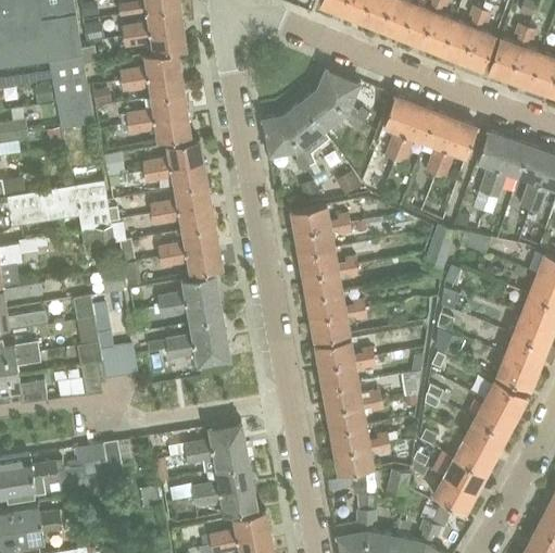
[(0,66),(47,60),(60,130),(93,124),(72,0),(0,0),(0,66)]
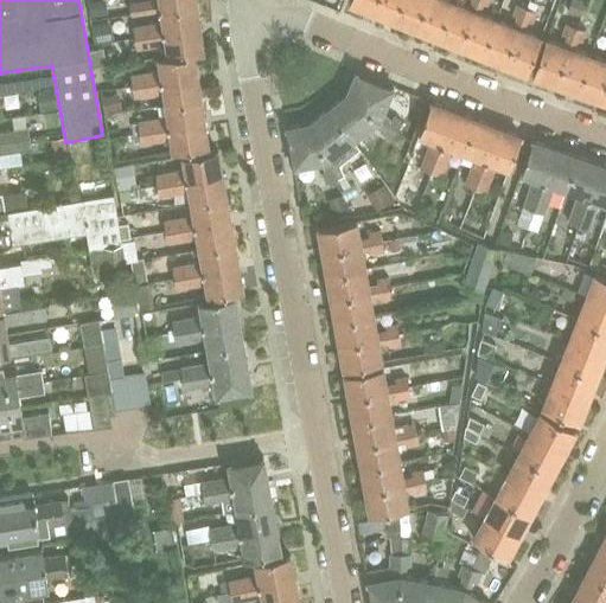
[(158,0),(159,1),(129,6),(131,17),(160,13),(195,8),(193,0),(158,0)]
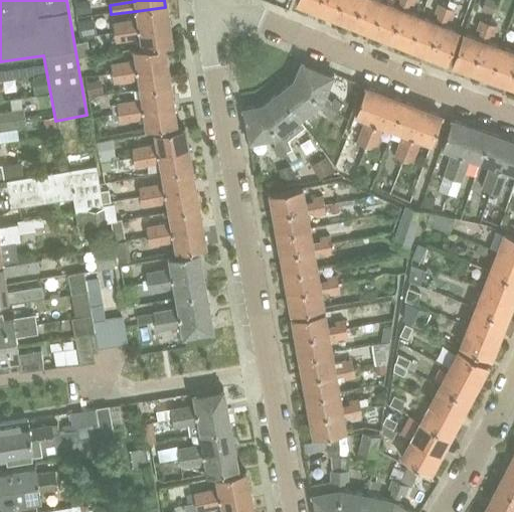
[(295,0),(295,3),(315,11),(318,0),(295,0)]
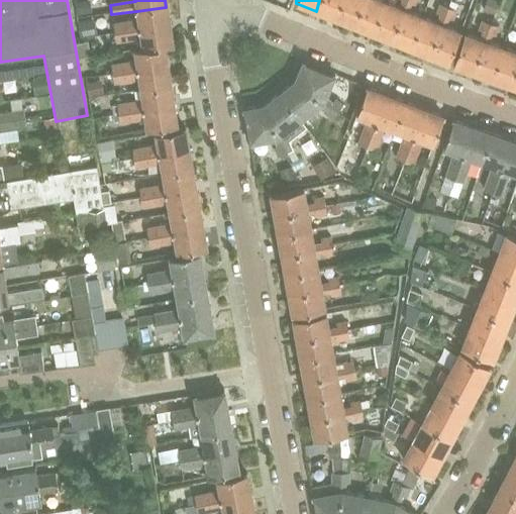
[(319,0),(316,11),(335,18),(341,0),(319,0)]
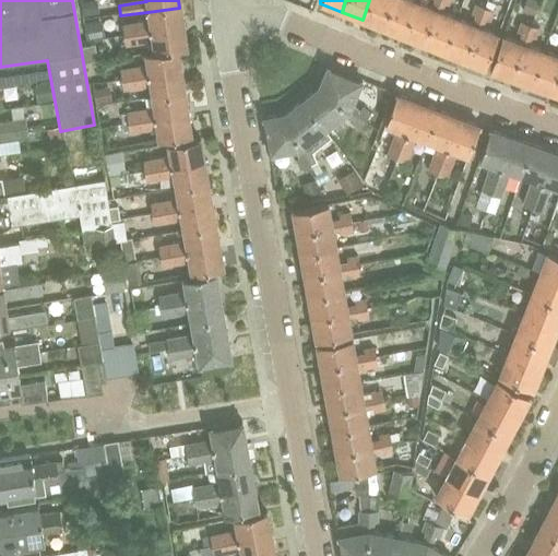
[(369,0),(363,20),(382,28),(393,0),(369,0)]
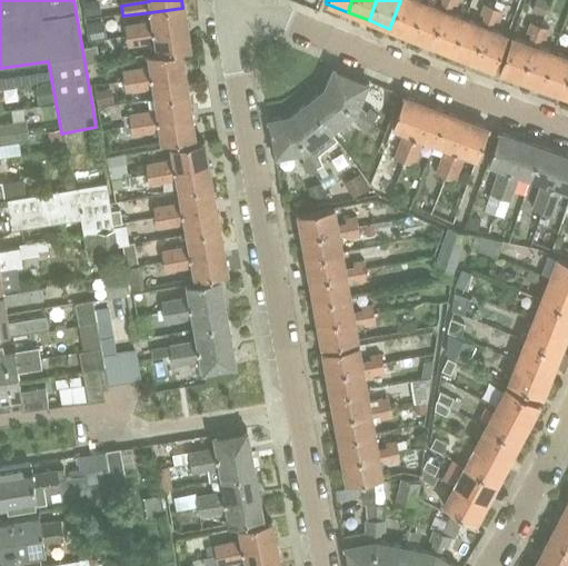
[(400,0),(389,29),(410,37),(424,2),(416,0),(400,0)]
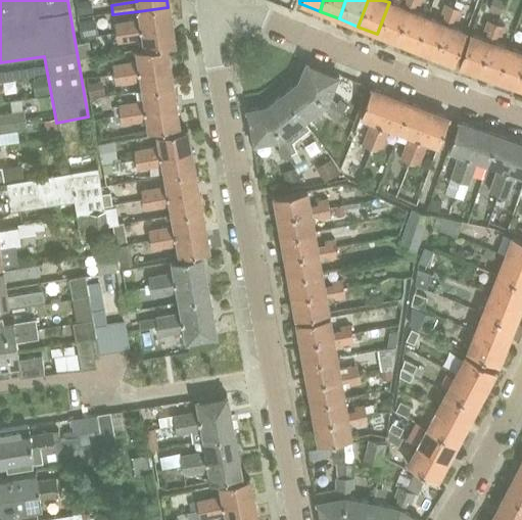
[(377,34),(395,41),(412,0),(404,0),(407,1),(404,8),(389,2),(377,34)]
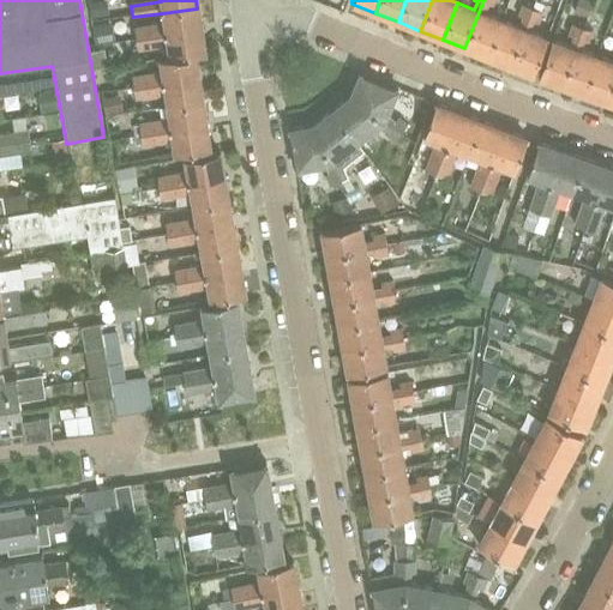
[(494,0),(484,0),(464,48),(487,58),(502,22),(485,14),(488,5),(492,7),(494,0)]
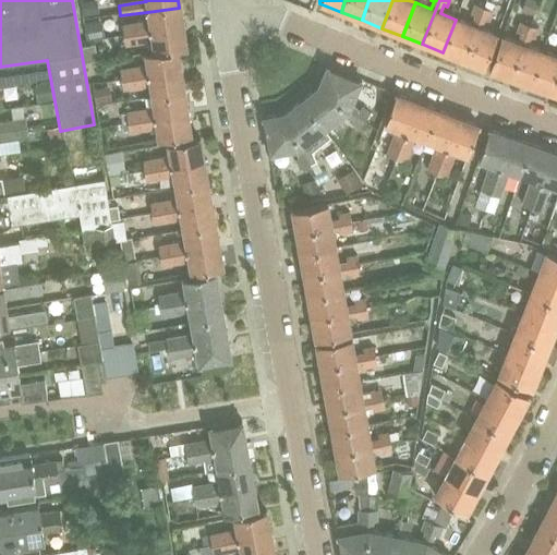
[(484,69),(496,36),(482,31),(485,22),(488,23),(492,12),(489,12),(493,5),(485,3),(483,9),(463,60),(484,69)]
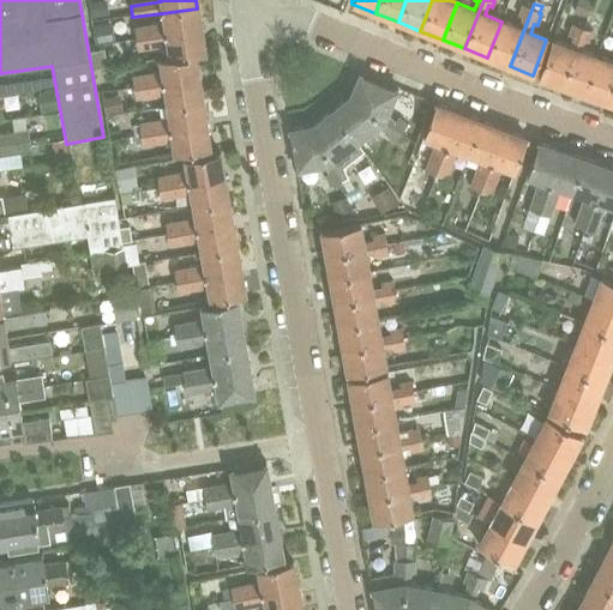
[(487,58),(510,66),(532,10),(522,6),(517,18),(522,19),(518,28),(502,22),(487,58)]
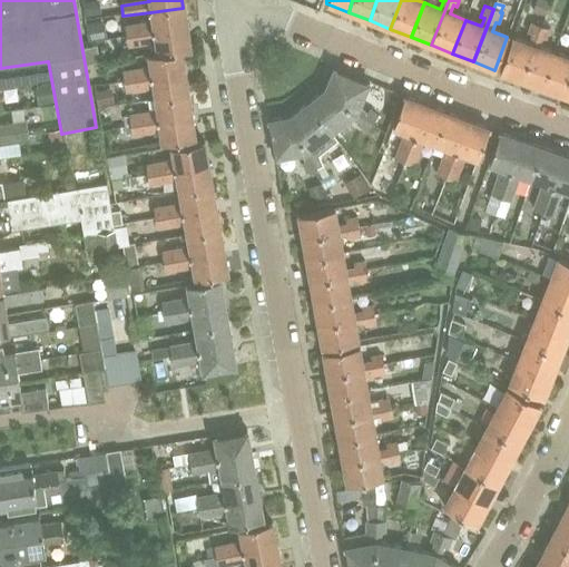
[(186,29),(183,8),(150,12),(151,23),(125,28),(126,38),(186,29)]
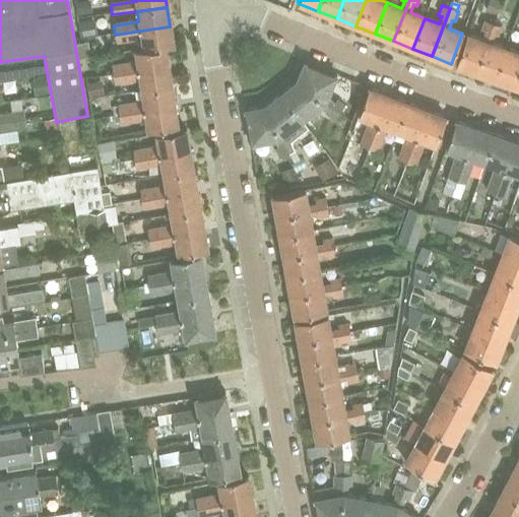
[(94,21),(77,23),(79,40),(96,37),(94,21)]
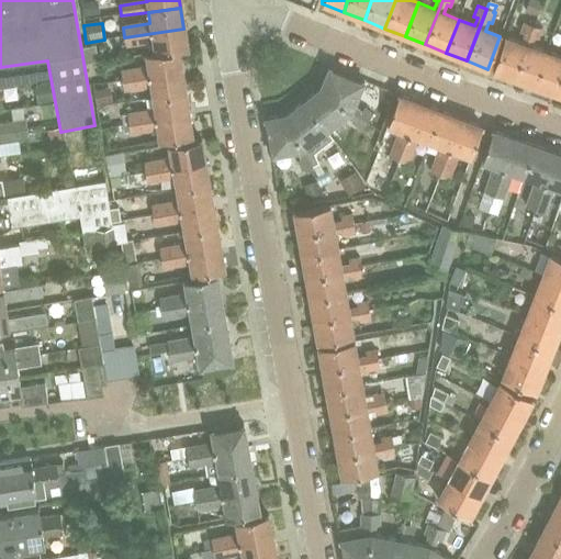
[(533,26),(524,23),(519,34),(524,35),(520,44),(504,37),(492,73),(514,80),(533,26)]
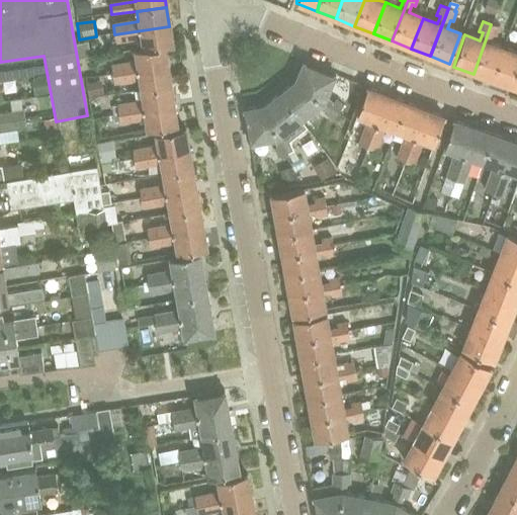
[(499,27),(491,24),(474,74),(493,80),(504,49),(489,44),(492,35),(496,36),(499,27)]
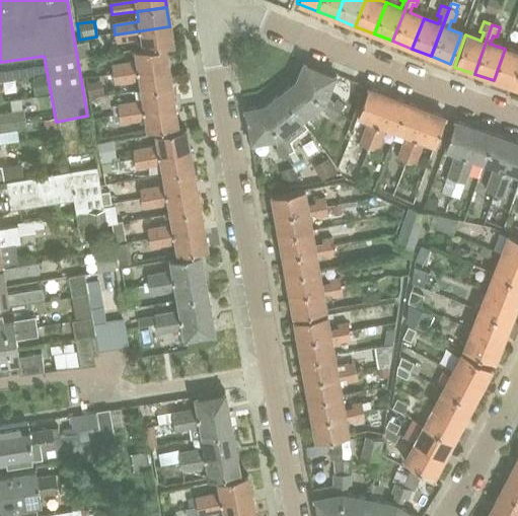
[(172,47),(169,26),(115,34),(116,45),(141,41),(143,50),(164,47),(164,48),(172,47)]
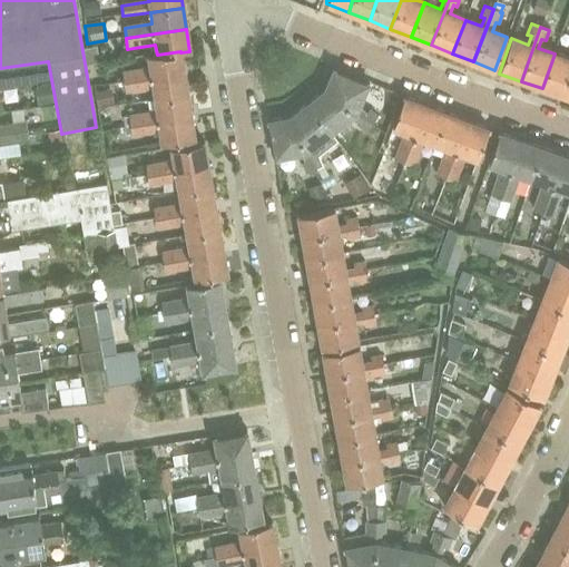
[(87,68),(92,67),(100,66),(97,47),(84,49),(87,68)]
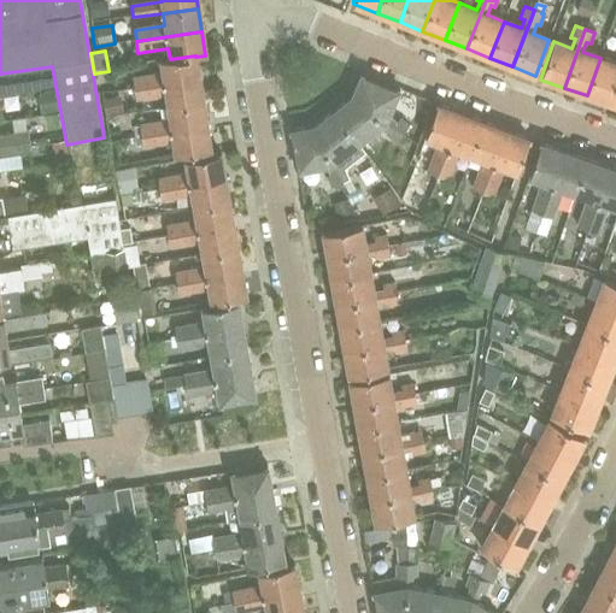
[(195,56),(170,59),(160,60),(163,75),(133,78),(134,90),(199,81),(195,57),(195,56)]
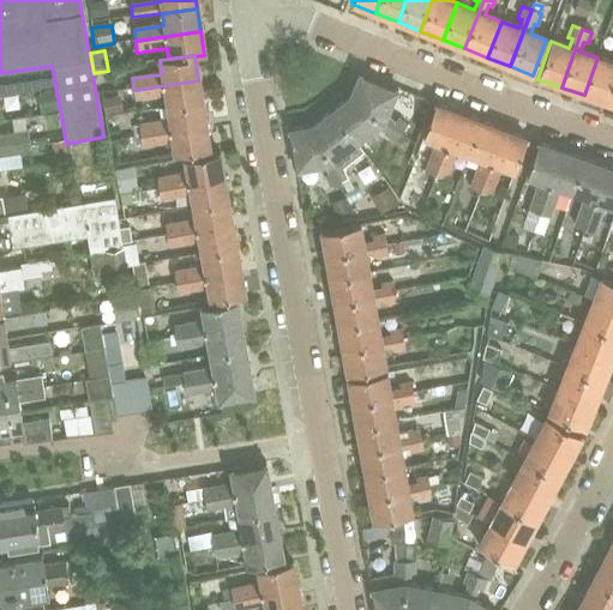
[(612,64),(598,58),(584,95),(607,103),(612,84),(612,64)]
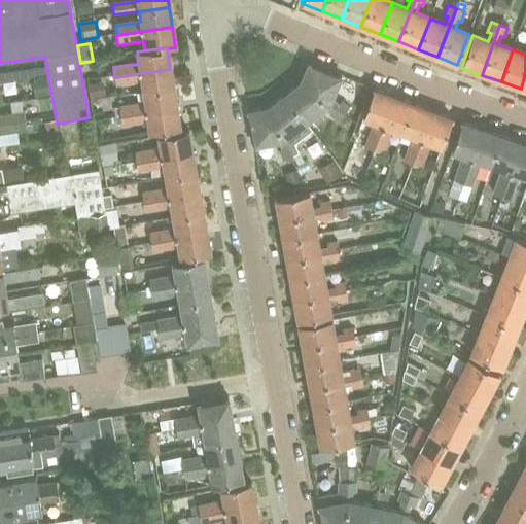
[(340,76),(309,64),(301,83),(345,114),(350,107),(342,101),(340,103),(331,98),(336,89),(340,76)]
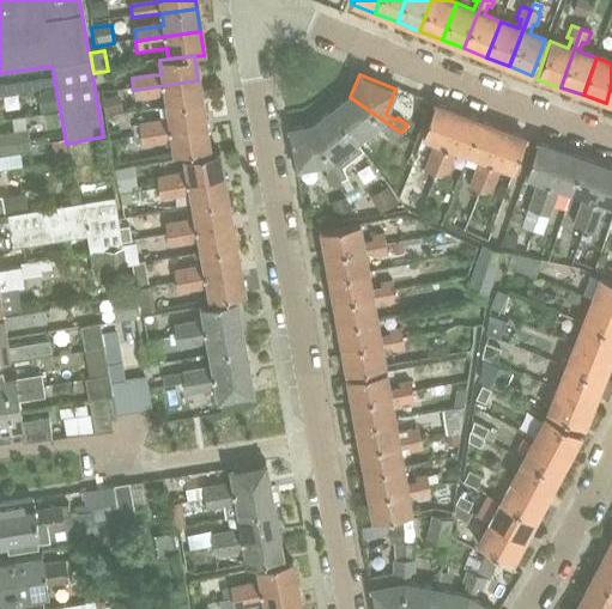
[(201,103),(198,80),(133,90),(134,101),(164,96),(167,109),(201,103)]
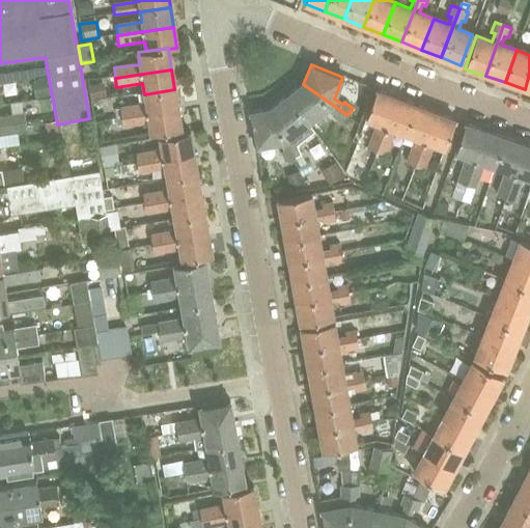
[(47,80),(31,83),(34,101),(51,98),(47,80)]
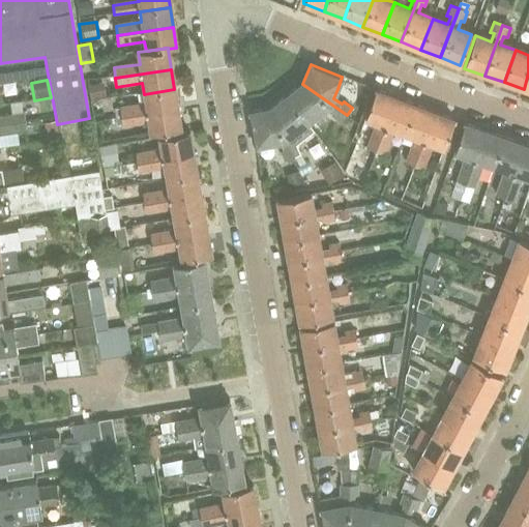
[(347,115),(302,84),(301,84),(287,95),(310,123),(327,110),(334,114),(332,116),(341,122),(347,115)]
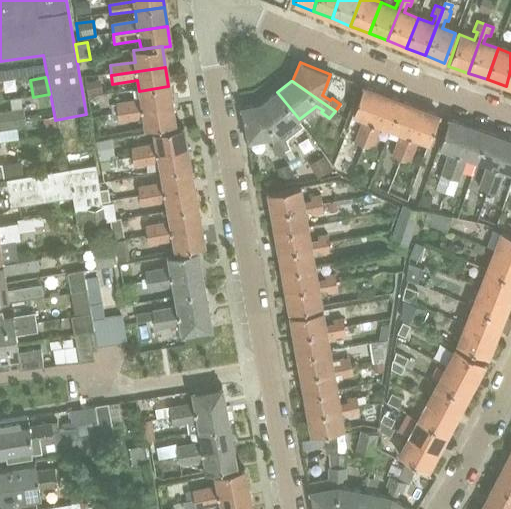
[(99,82),(84,84),(87,97),(101,95),(99,82)]
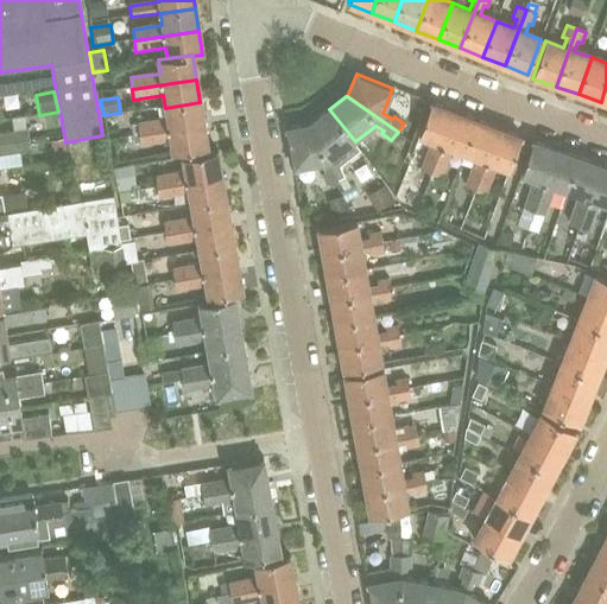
[(137,125),(139,135),(203,126),(200,102),(165,108),(166,120),(137,125)]
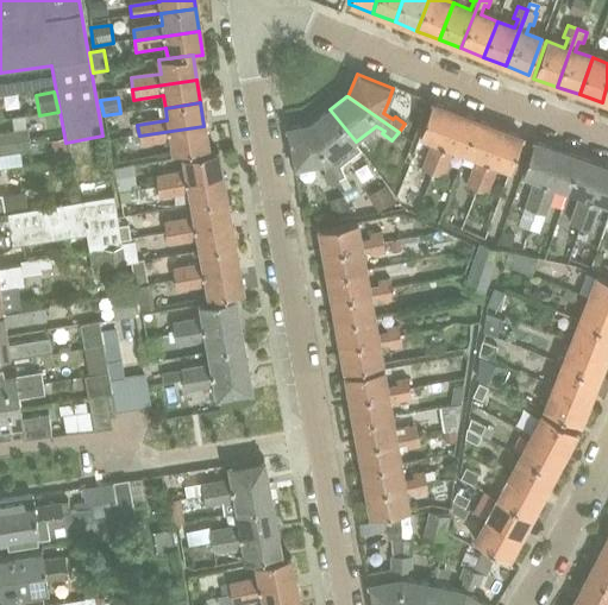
[(433,175),(453,113),(431,105),(419,138),(433,144),(424,171),(433,175)]
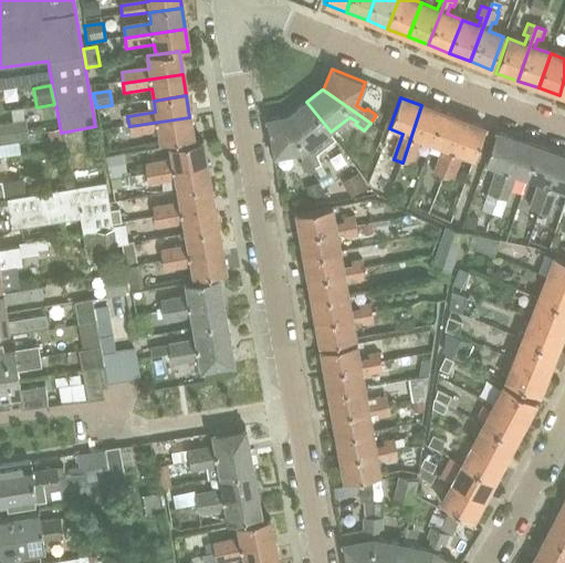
[(306,102),(288,116),(312,168),(321,165),(316,156),(334,142),(328,134),(331,132),(306,102)]
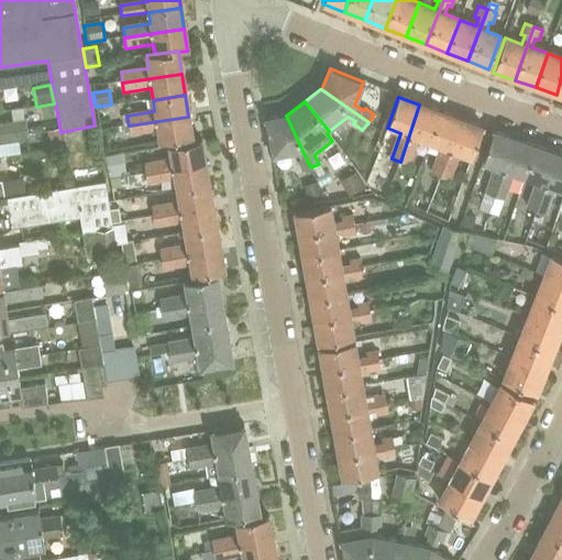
[(440,112),(419,105),(400,162),(409,165),(419,140),(430,144),(440,112)]
